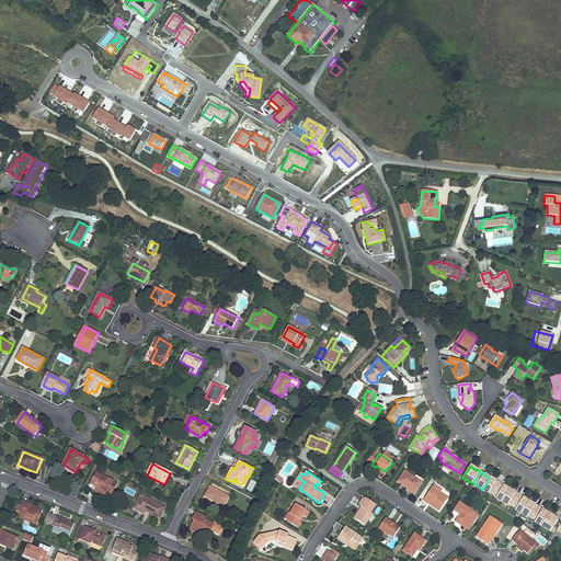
[(90,488),(94,490),(96,487),(112,495),(118,483),(98,472),(90,488)]
